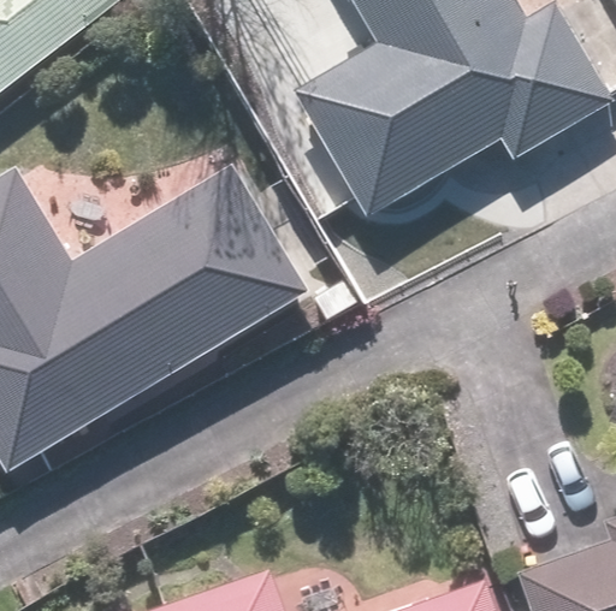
[(0,0),(0,93),(119,0),(0,0)]
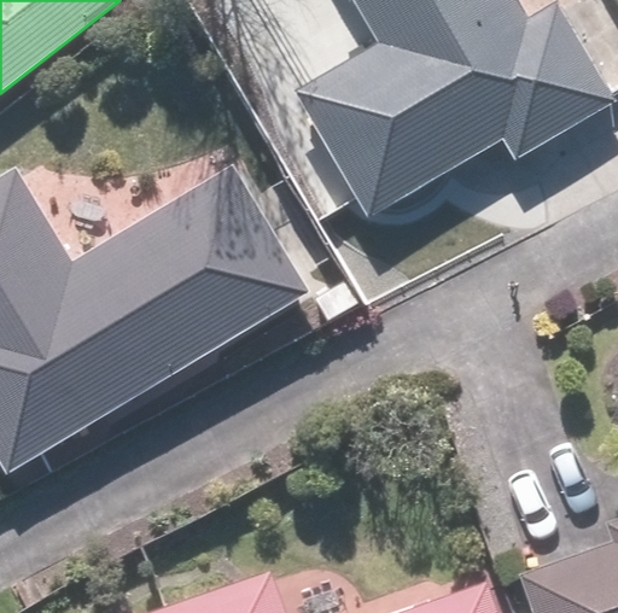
[(293,88),(371,221),(500,145),(512,165),(617,103),(617,99),(559,0),(353,0),(377,40),(293,88)]
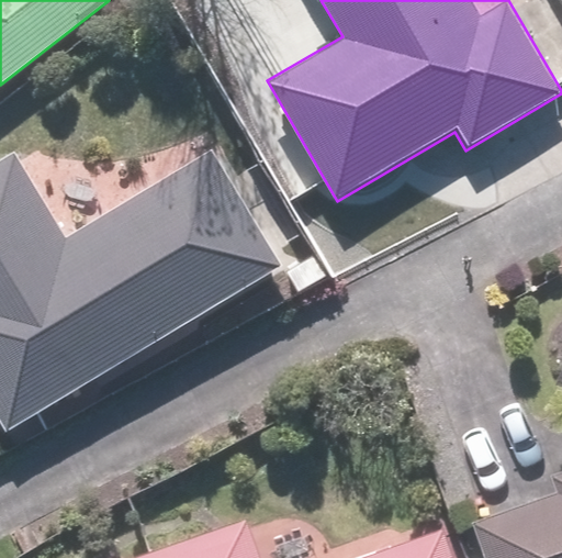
[(0,423),(6,433),(281,266),(211,151),(66,238),(13,153),(0,160),(0,423)]
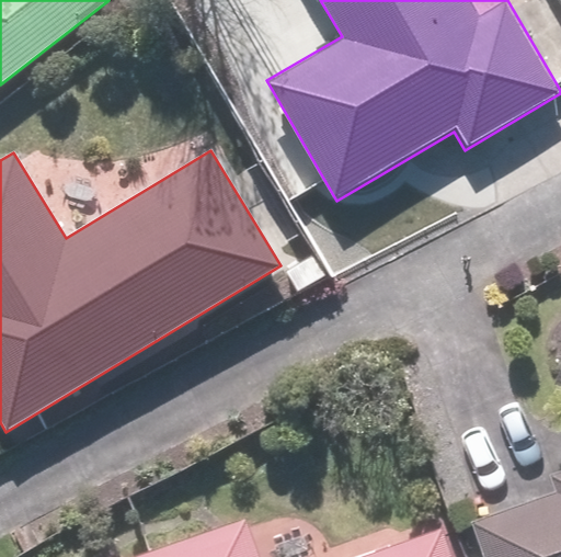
[(478,519),(490,556),(560,556),(560,366),(557,376),(560,378),(560,468),(549,473),(556,495),(478,519)]
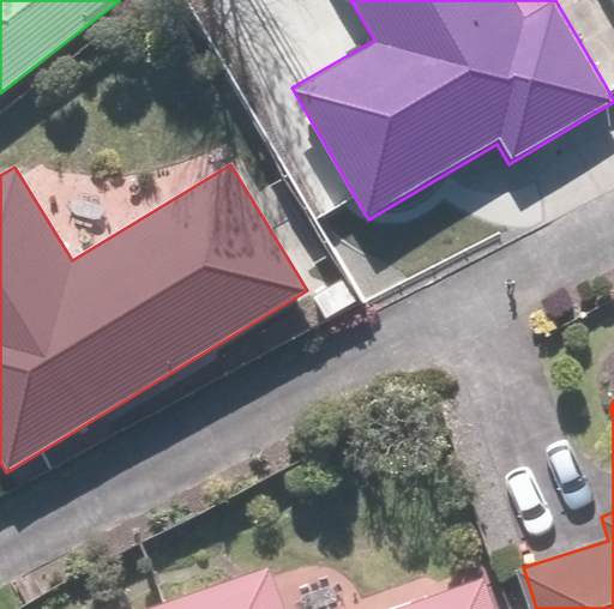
[(492,608),(480,573),(383,608),(280,608),(265,570),(157,608),(492,608)]
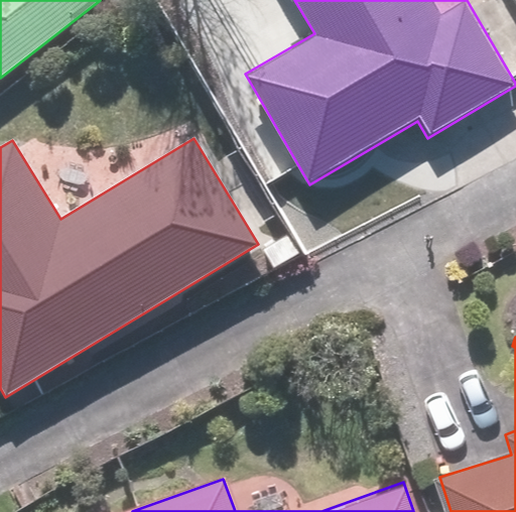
All buildings are outlined.
